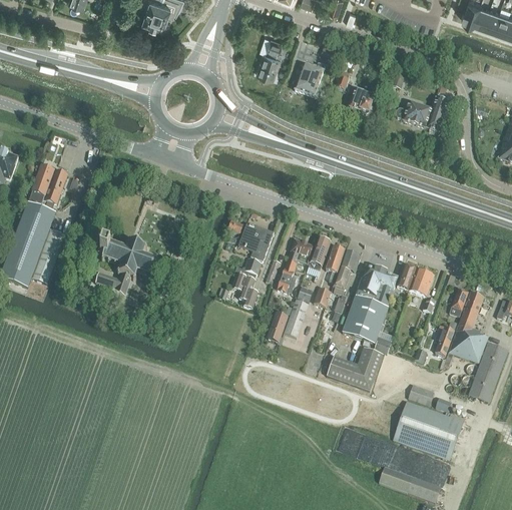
[(140,4),(146,7),(141,19),(149,22),(154,24),(155,24),(162,26),(167,27),(170,18),(166,16),(167,13),(168,14),(173,16),(173,14),(175,15),(183,0),(140,0),(139,3),(140,3),(140,4)]
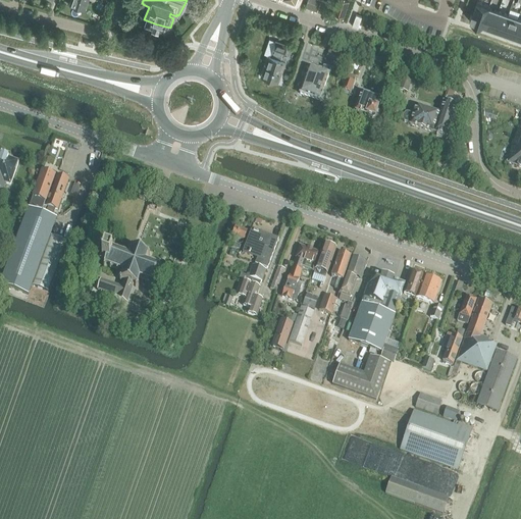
[(343,14),(347,2),(342,0),(335,0),(331,10),(343,14)]
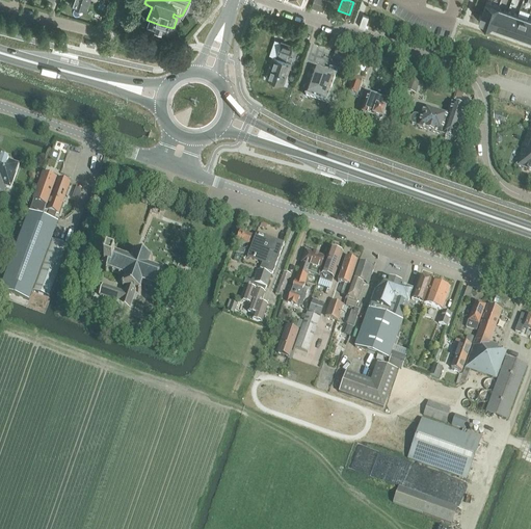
[(479,10),(477,17),(479,17),(478,20),(489,24),(496,5),(497,5),(498,3),(494,1),(489,0),(485,0),(481,11),(479,10)]
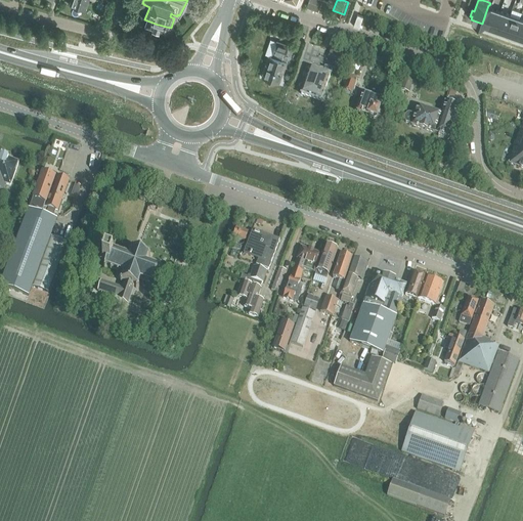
[(498,8),(489,5),(488,5),(482,24),(492,27),(498,8)]
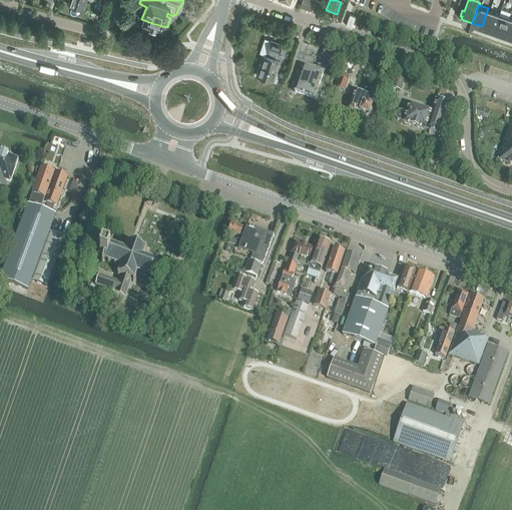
[(498,12),(488,8),(482,26),(491,29),(495,21),(498,12)]
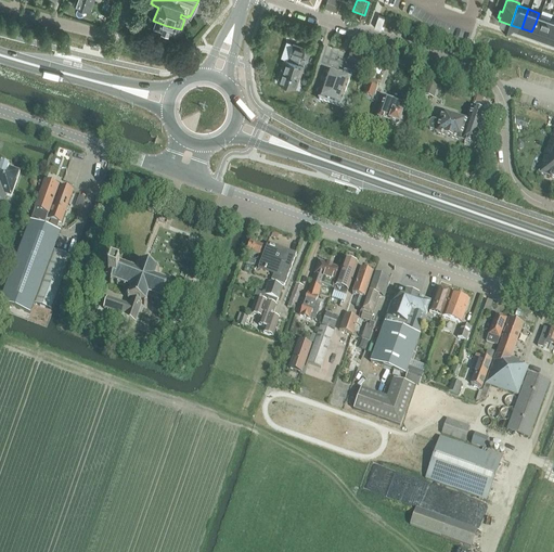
[(549,16),(539,13),(536,23),(531,31),(542,36),(549,16)]
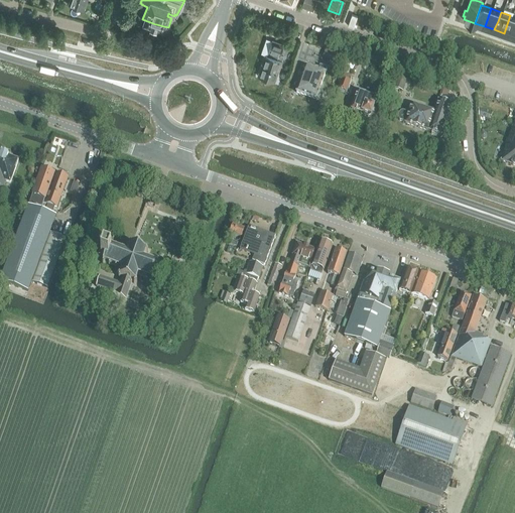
[(514,33),(514,16),(510,15),(504,33),(514,36),(514,33)]
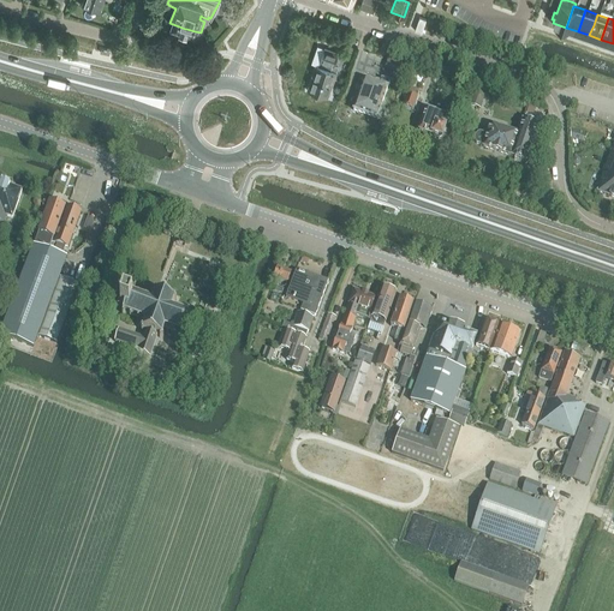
[(307,88),(327,95),(335,70),(329,69),(332,63),(333,64),(338,51),(325,46),(320,59),(319,64),(315,63),(307,88)]
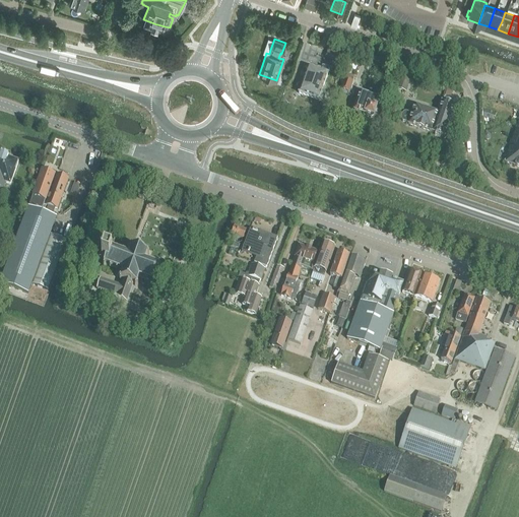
[(331,57),(342,60),(344,55),(332,51),(331,57)]
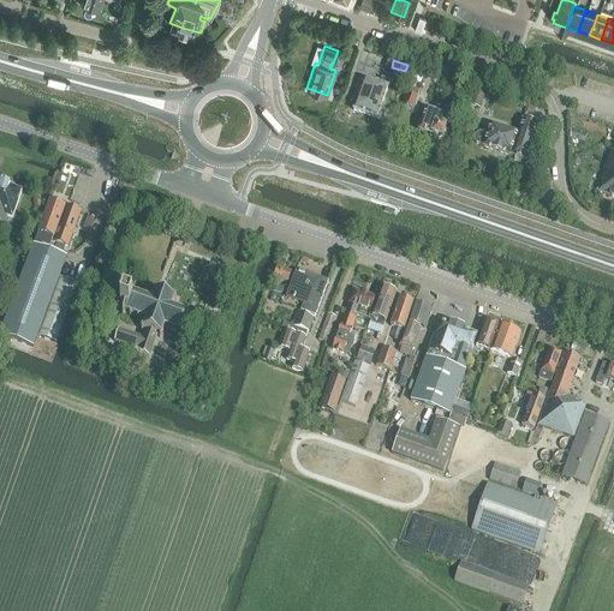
[(352,108),(375,117),(389,78),(381,76),(380,78),(375,77),(375,79),(364,76),(352,108)]
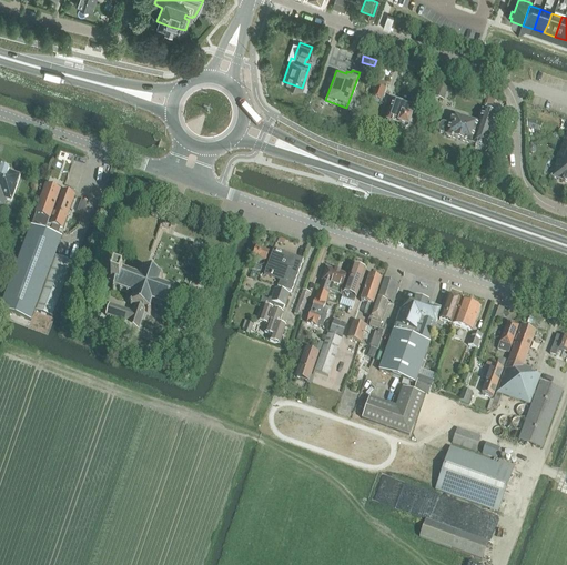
[(433,94),(443,98),(447,82),(437,79),(433,94)]
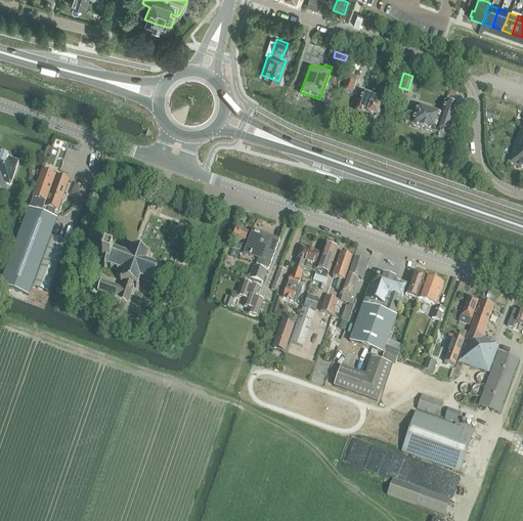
[(343,89),(350,91),(354,80),(347,77),(343,89)]
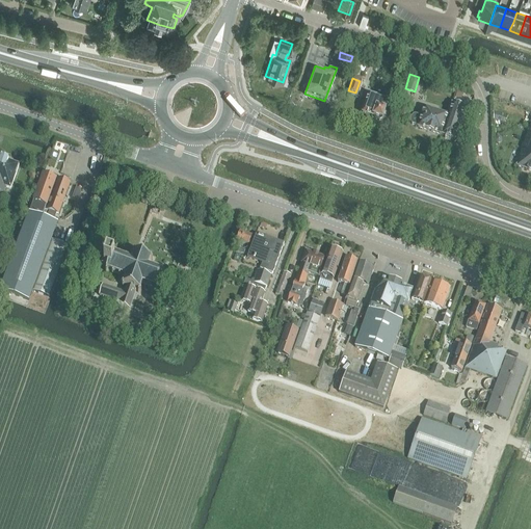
[(385,111),(389,99),(368,91),(362,111),(372,114),(372,115),(373,115),(374,117),(378,118),(380,117),(381,118),(382,116),(386,117),(388,112),(385,111)]
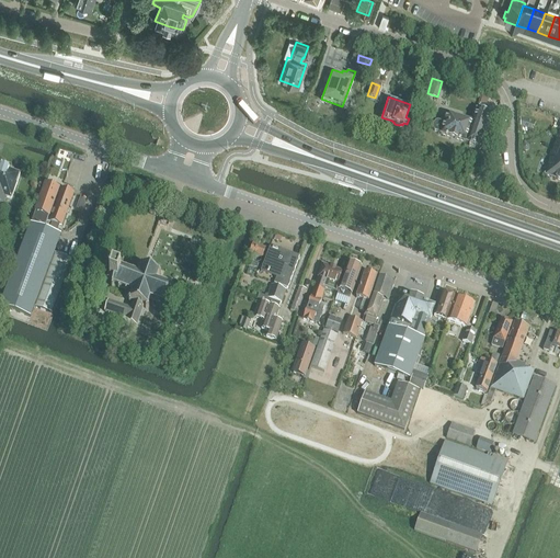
[(441,132),(479,145),(490,112),(476,107),(473,115),(472,120),(447,111),(444,121),(437,118),(435,118),(433,121),(432,122),(432,124),(433,126),(434,128),(441,131),(441,132)]
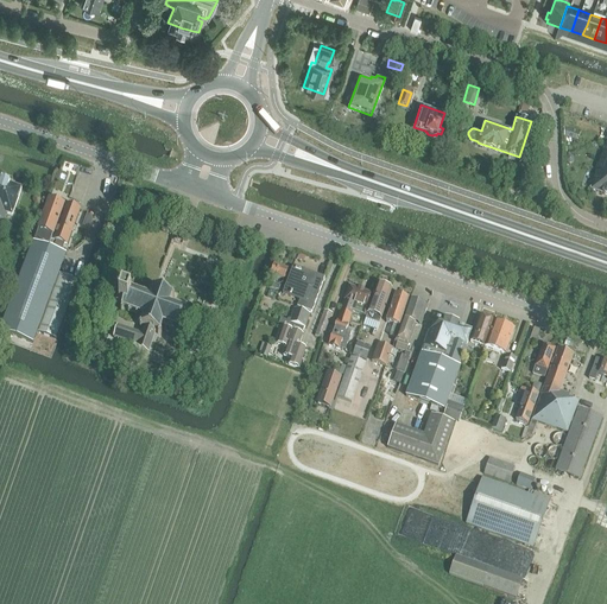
[(569,127),(568,134),(577,137),(579,131),(569,127)]
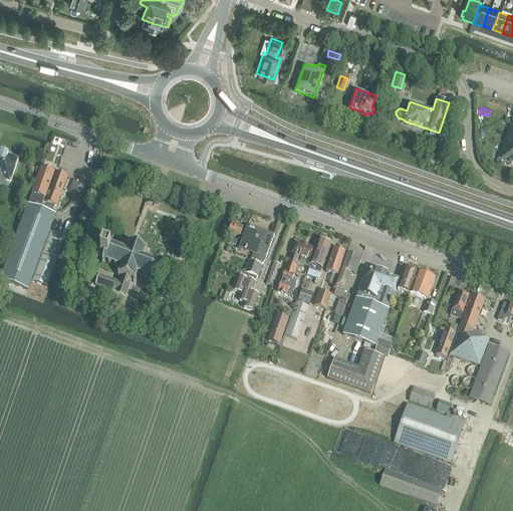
[(512,115),(498,158),(512,163),(512,115)]
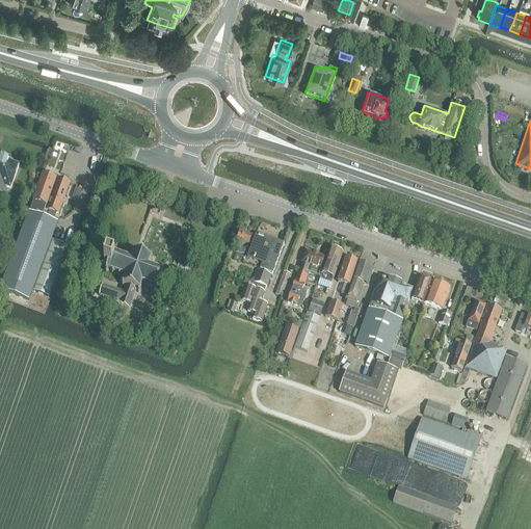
[(0,200),(5,185),(9,186),(18,163),(0,156),(0,200)]
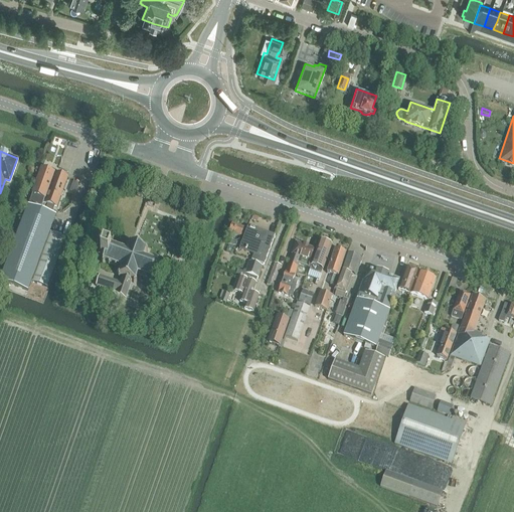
[(55,213),(51,211),(54,203),(55,204),(66,175),(41,166),(28,203),(27,202),(0,275),(0,278),(27,289),(30,280),(47,286),(65,235),(49,229),(55,213)]
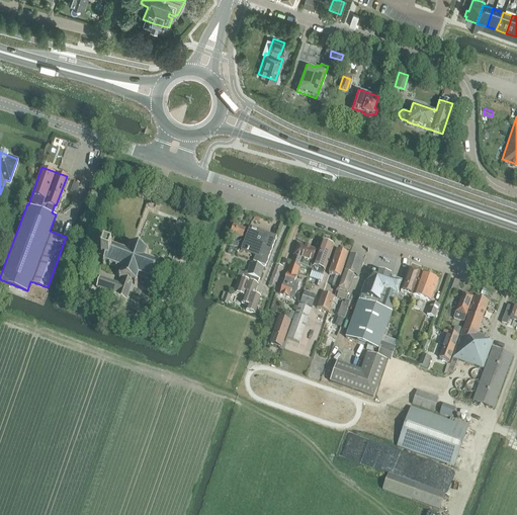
[(230,232),(241,236),(244,228),(233,224),(230,232)]
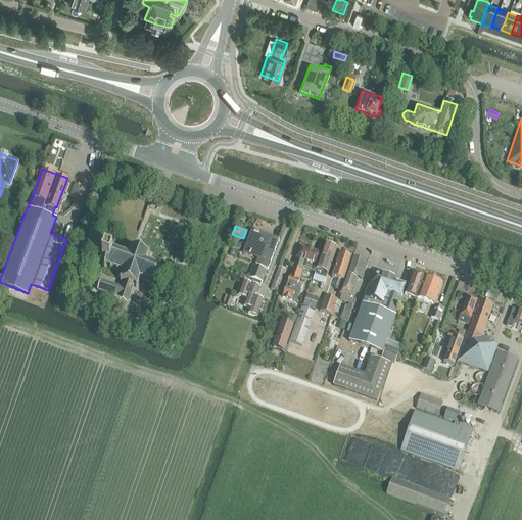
[(257,263),(268,267),(278,236),(272,234),(271,235),(250,228),(242,251),(259,257),(257,263)]
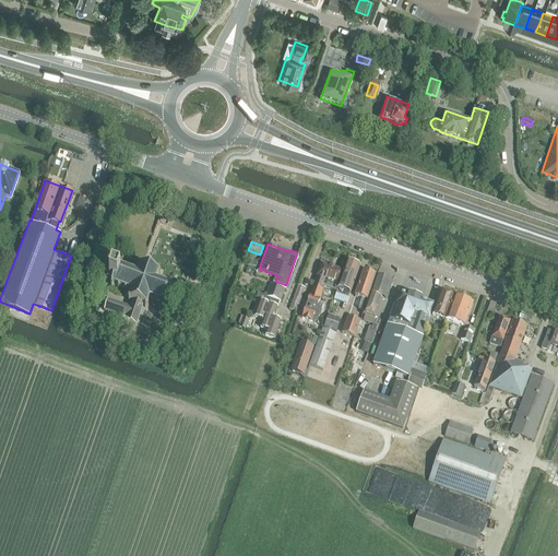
[(346,260),(335,291),(347,295),(358,264),(346,260)]
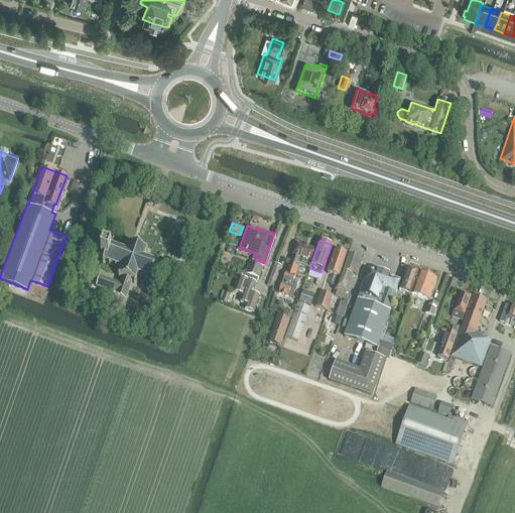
[(300,273),(305,275),(315,248),(296,241),(289,260),(298,263),(302,264),(300,273)]
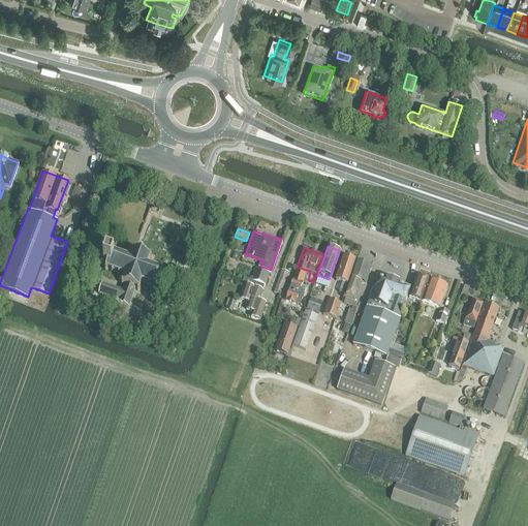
[(101,296),(128,305),(134,286),(137,287),(141,280),(154,285),(162,282),(164,274),(160,268),(147,263),(150,255),(133,249),(130,256),(112,250),(110,254),(105,252),(102,260),(107,263),(105,267),(124,274),(121,281),(124,282),(122,288),(101,281),(97,291),(101,294),(101,296)]
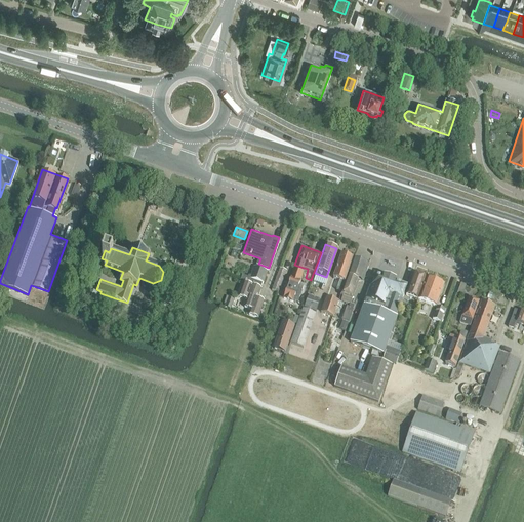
[(335,288),(340,289),(352,257),(352,256),(340,252),(332,277),(338,279),(335,288)]
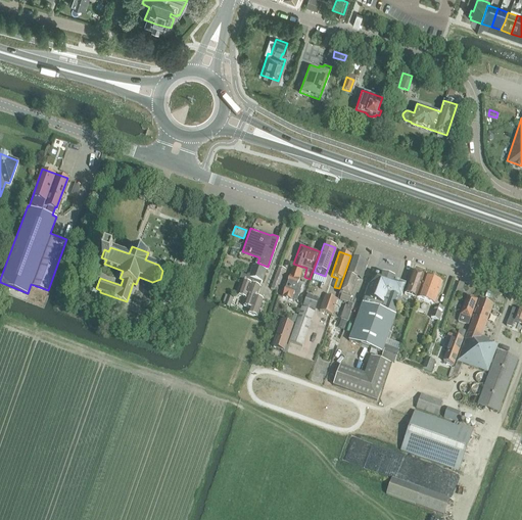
[(339,297),(348,301),(349,296),(350,296),(358,277),(361,279),(367,263),(350,256),(339,288),(338,292),(340,293),(339,297)]
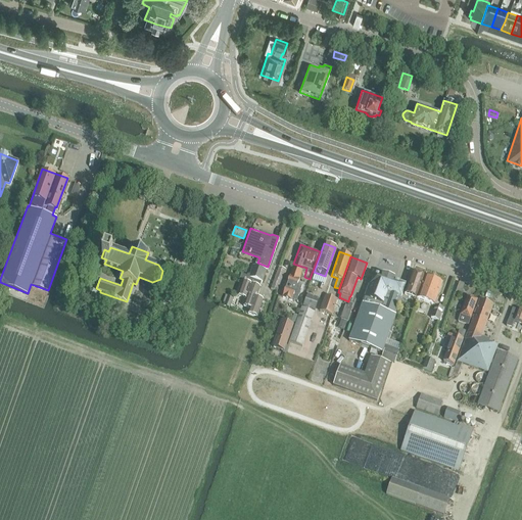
[(238,276),(247,279),(248,276),(253,278),(252,281),(259,283),(266,269),(252,264),(249,273),(246,272),(246,274),(240,272),(238,276)]
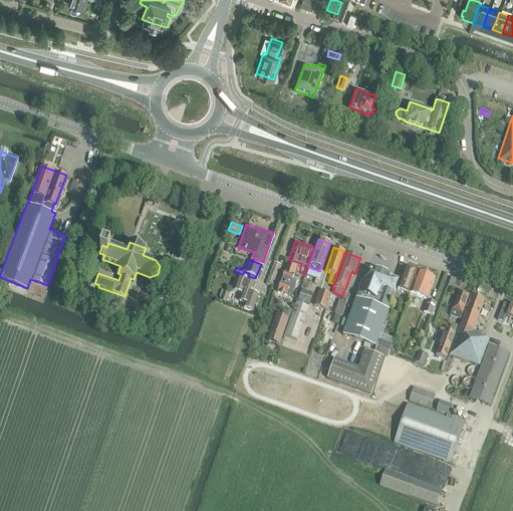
[(277,290),(286,293),(287,291),(291,292),(294,283),(290,282),(297,262),(288,259),(277,290)]
